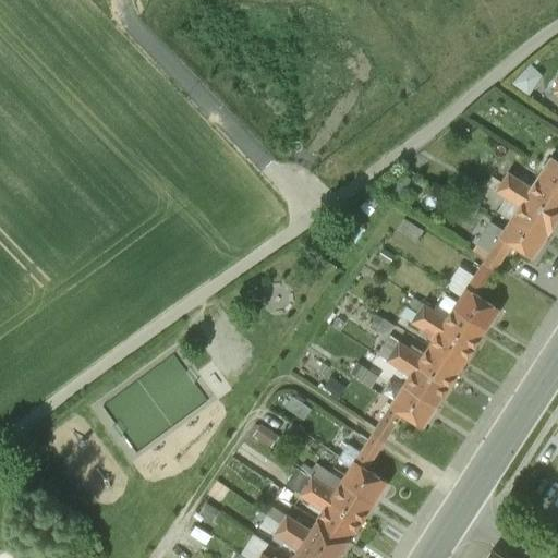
[(557,162),(550,158),(537,179),(557,192),(557,162)]
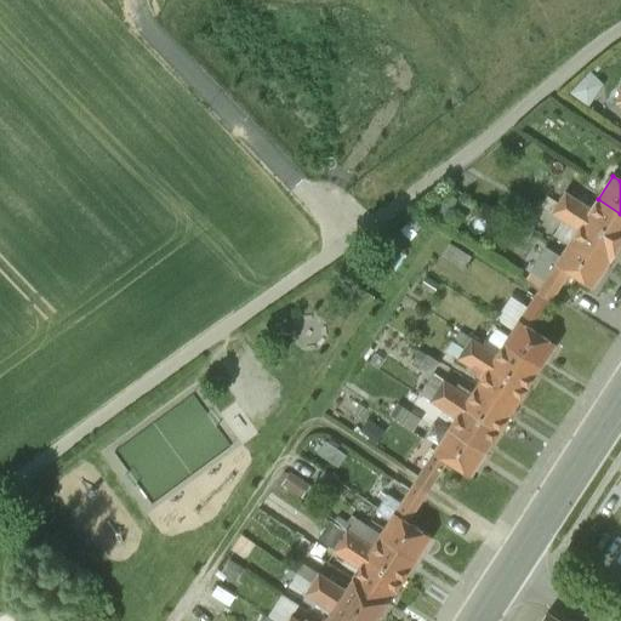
[(620,240),(620,214),(598,199),(591,210),(564,193),(558,204),(620,243),(620,240)]
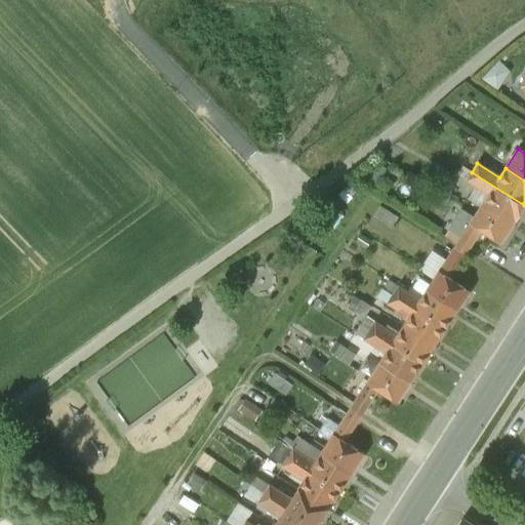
[(524,205),(472,172),(467,180),(488,195),(482,204),(512,224),(524,205)]
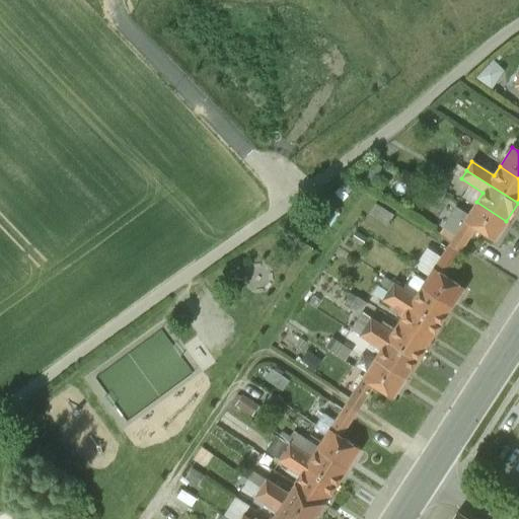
[(506,221),(476,202),(451,241),(461,248),(475,227),(494,240),(506,221)]
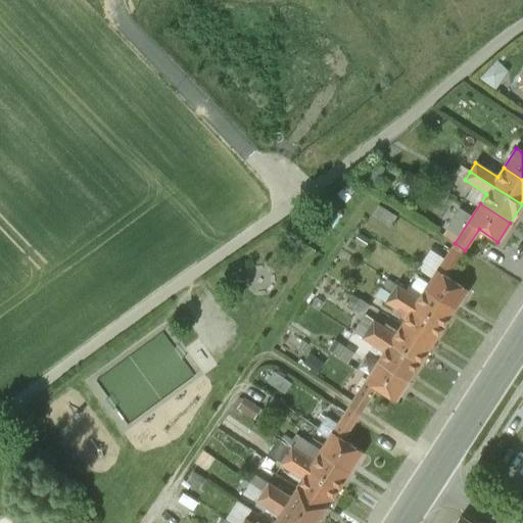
[(396,217),(379,205),(372,216),(390,227),(396,217)]
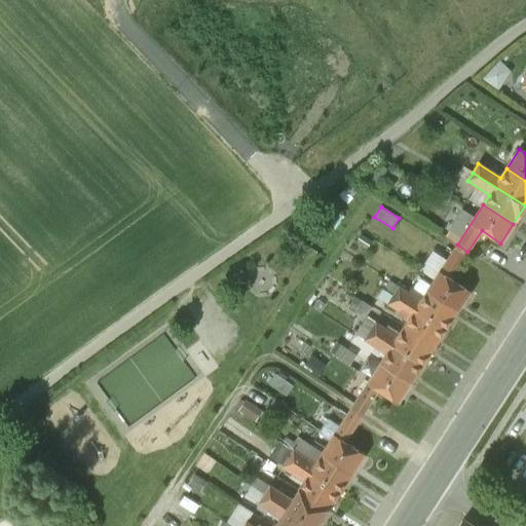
[(467,252),(457,245),(453,252),(463,258),(467,252)]
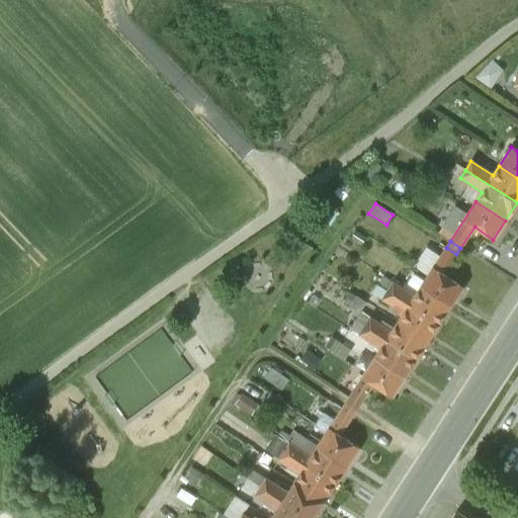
[(446,248),(420,287),(450,307),(461,287),(443,275),(456,254),(446,248)]
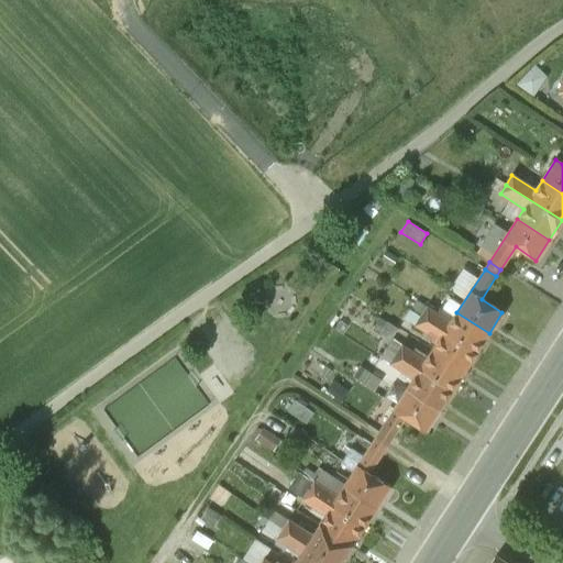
[(489,333),(456,312),(450,322),(427,307),(420,316),(476,352),(489,333)]
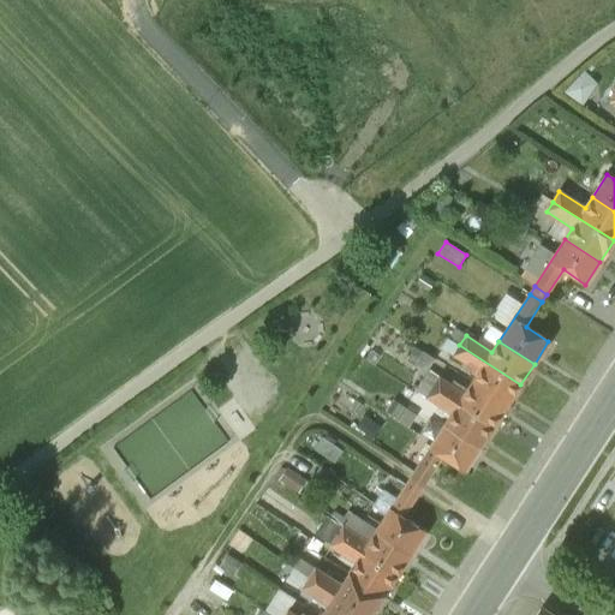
[(520,384),(459,345),(453,356),(479,371),(472,383),(507,406),(520,384)]
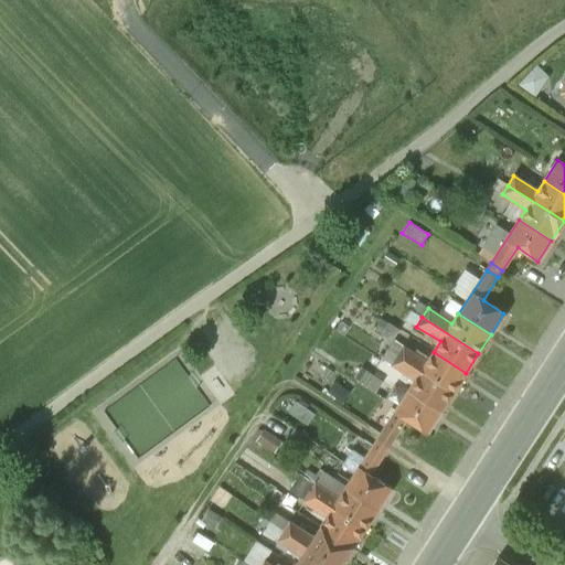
[(402,345),(394,340),(387,350),(397,355),(402,348),(401,347),(402,345)]
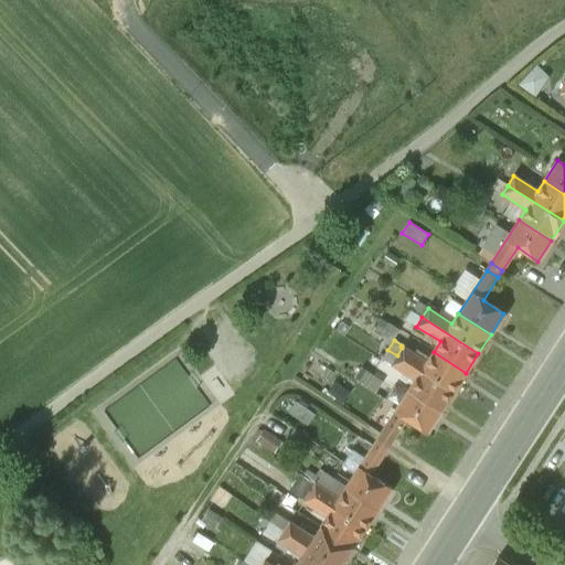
[(434,352),(427,362),(403,347),(402,348),(397,355),(452,392),(466,373),(434,352)]
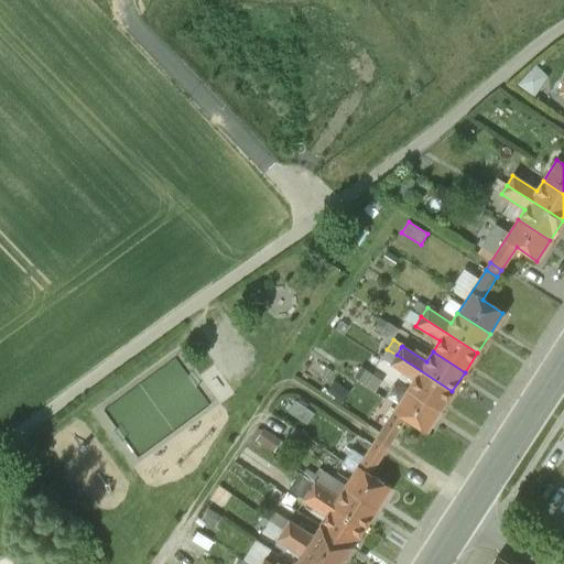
[(452,391),(397,355),(390,364),(414,379),(408,390),(440,411),(452,391)]
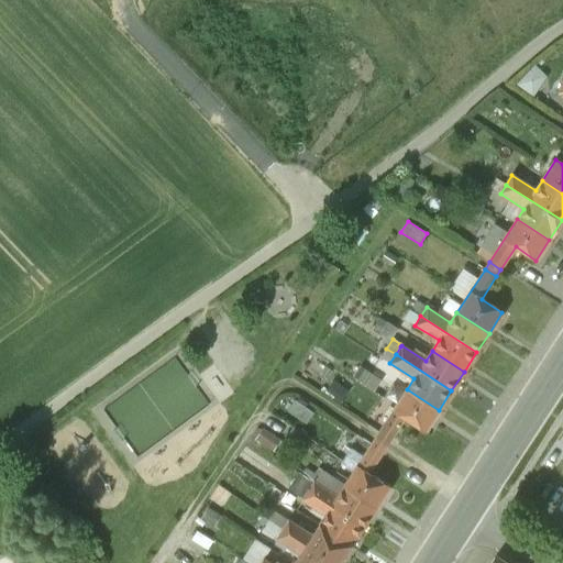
[(439,410),(407,389),(378,432),(389,440),(405,417),(426,430),(439,410)]
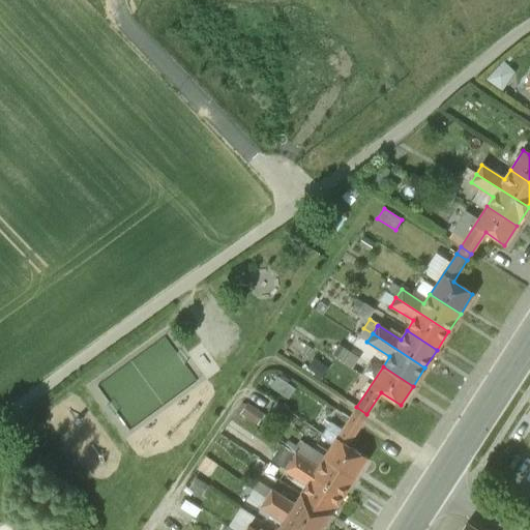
[(366,414),(356,407),(350,417),(360,424),(366,414)]
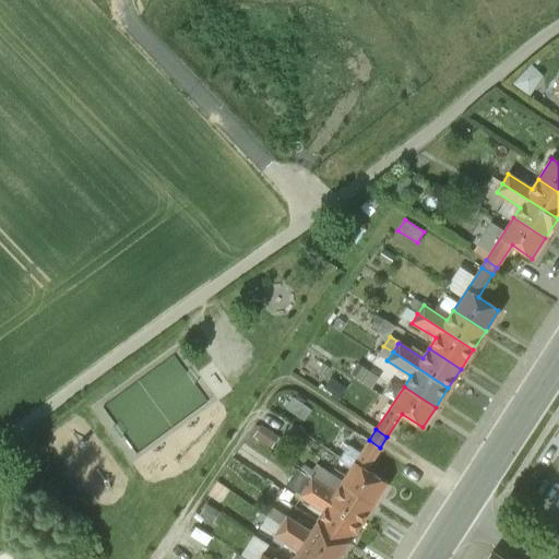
[(369,440),(342,483),(373,503),(387,484),(366,471),(380,448),(369,440)]
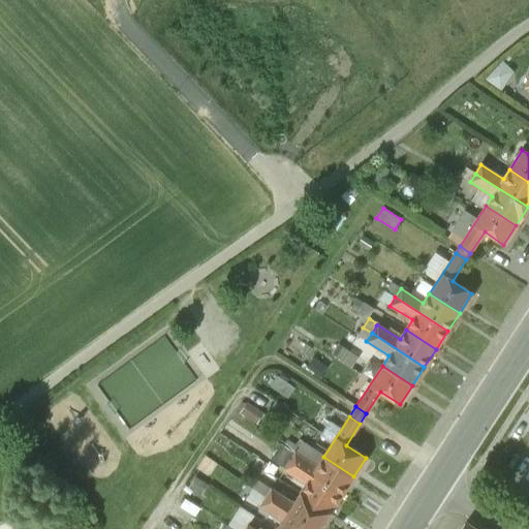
[(353,476),(323,457),(317,466),(294,452),(289,461),(341,495),(353,476)]
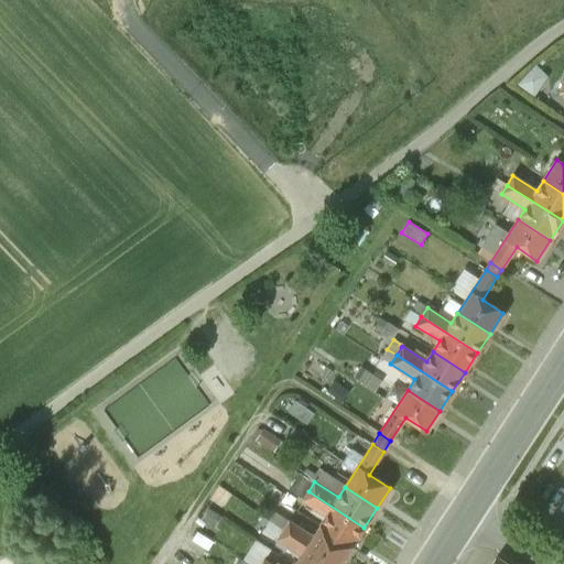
[(364,528),(308,491),(302,500),(326,516),(320,525),(351,546),(364,528)]
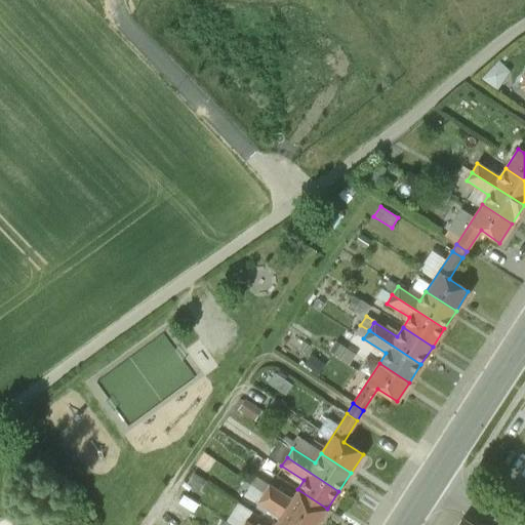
[(316,524),(327,509),(297,489),(291,498),(269,485),(264,493),(285,508),(285,507),(313,524),(316,524)]
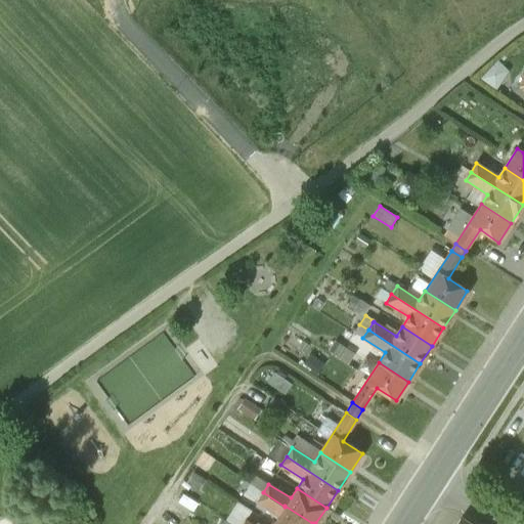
[(501,495),(493,490),(490,494),(498,500),(501,495)]
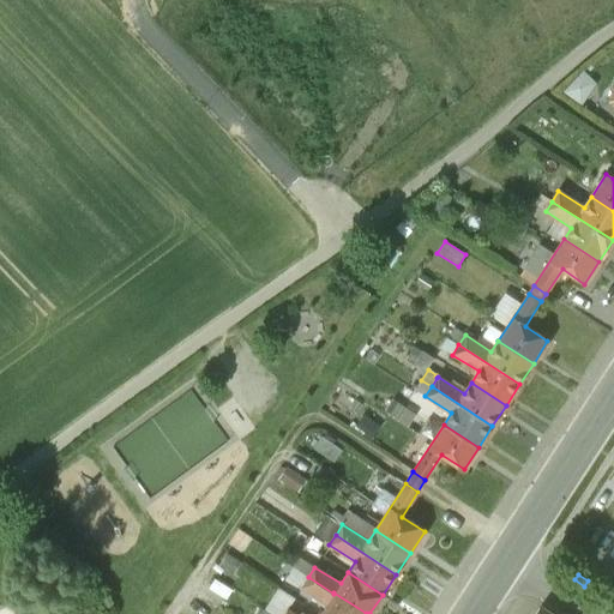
[(366,613),(333,593),(333,594),(308,577),(301,587),(327,603),(320,613),(366,613)]
